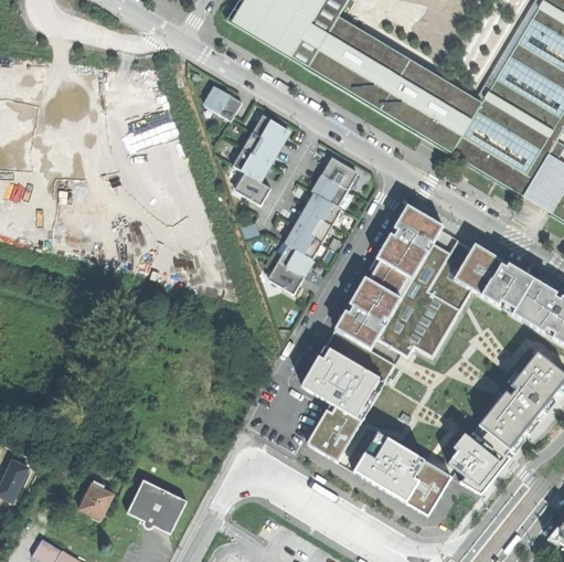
[(242,0),(231,20),(307,65),(328,31),(338,14),(346,0),(242,0)]
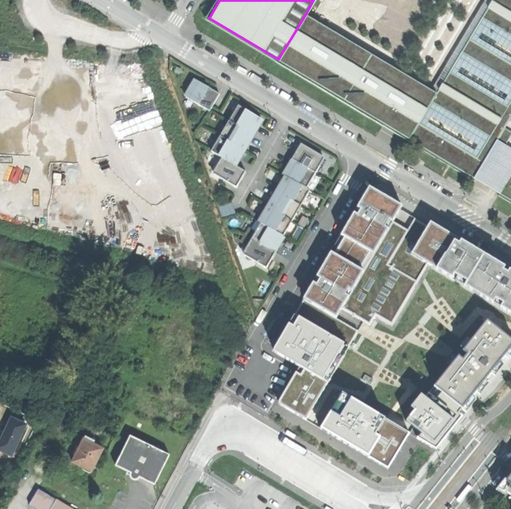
[(297,28),(278,59),(383,122),(474,176),(495,140),(503,145),(505,142),(510,132),(510,129),(504,125),(509,118),(510,119),(510,0),(489,0),(434,91),(426,106),(347,58),(352,50),(312,25),(307,34),(297,28)]
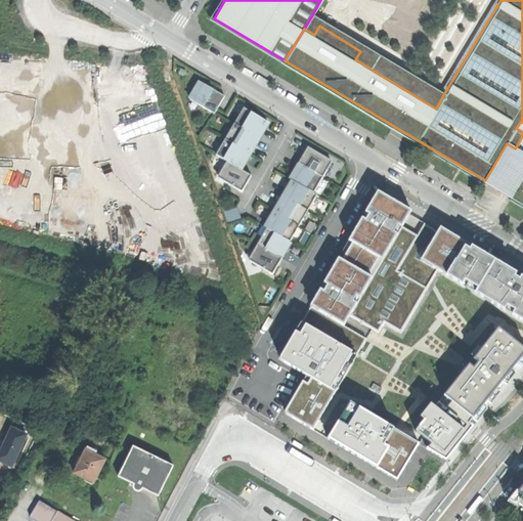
[(444,93),(313,13),(304,29),(314,35),(319,26),(360,51),(355,59),(436,109),(444,93)]
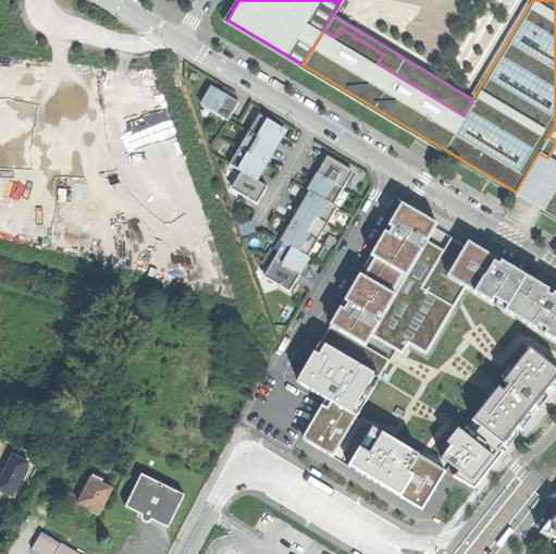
[(237,100),(210,84),(205,93),(207,94),(200,103),(226,119),(230,113),(232,110),(237,100)]
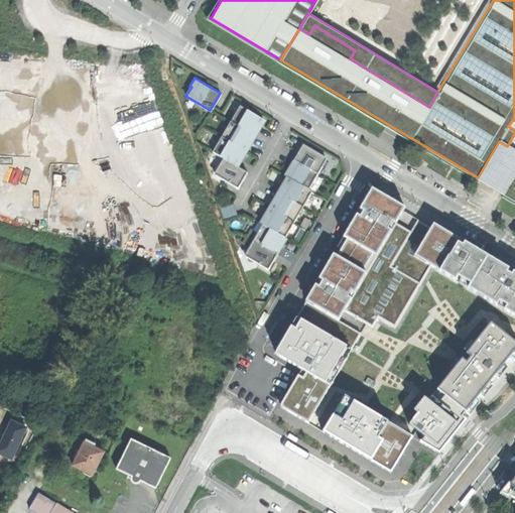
[(262,118),(239,104),(234,112),(236,113),(231,120),(254,134),(258,126),(257,126),(259,124),(262,118)]
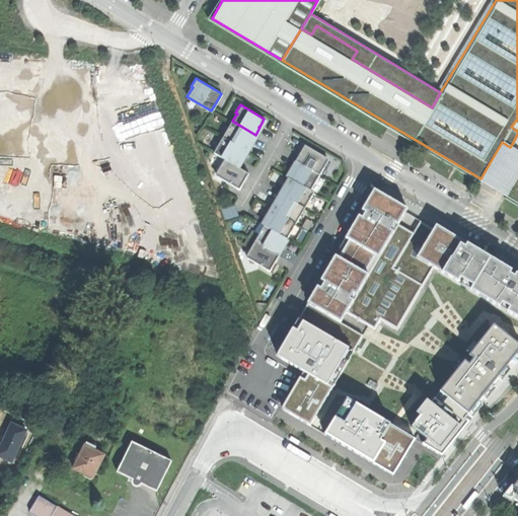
[(252,139),(255,135),(232,121),(231,120),(226,128),(228,129),(224,136),(246,150),(250,142),(252,139)]
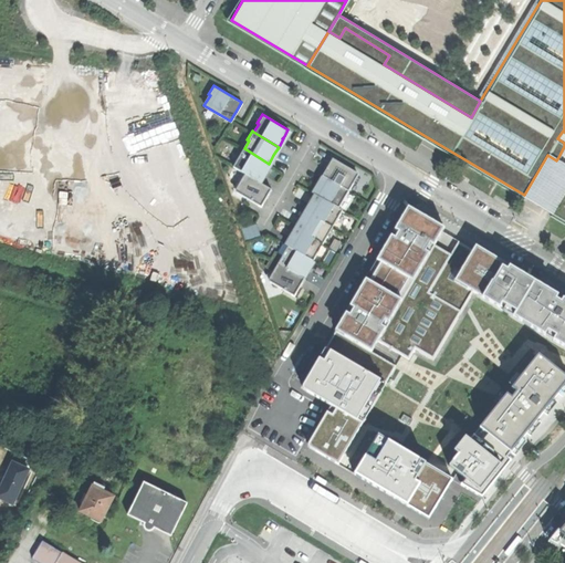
[(264,169),(269,164),(244,148),(239,157),(237,156),(232,163),(232,164),(243,171),(259,180),(263,173),(263,171),(264,169)]
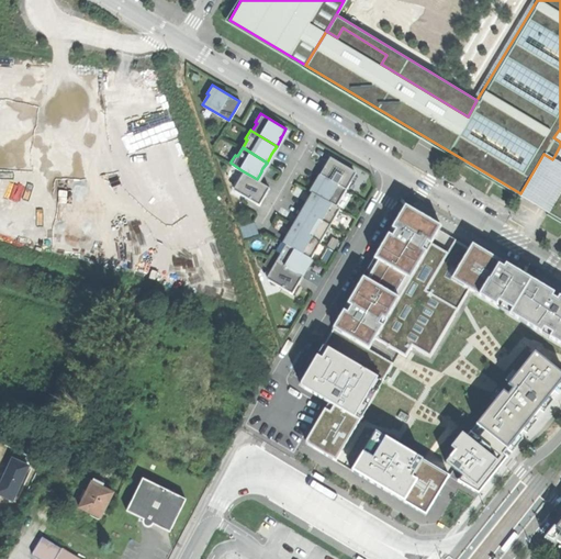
[(533,201),(546,210),(560,185),(560,160),(554,156),(552,159),(543,154),(520,193),(533,201)]
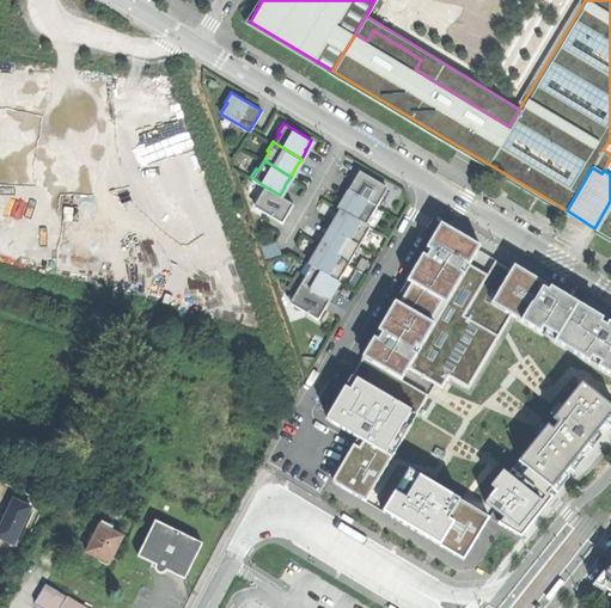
[(385,184),(358,169),(354,176),(353,178),(352,178),(347,186),(376,204),(380,195),(379,194),(385,184)]
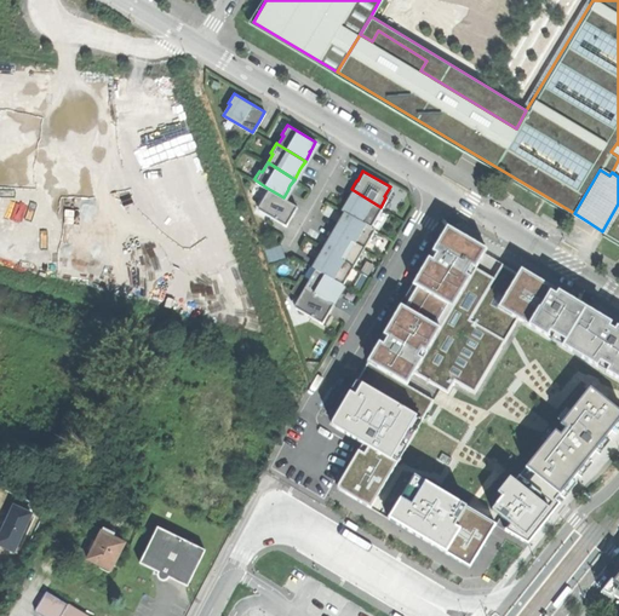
[(296,206),(284,197),(267,188),(262,196),(264,197),(258,207),(285,224),(292,214),(291,213),(292,212),(296,206)]
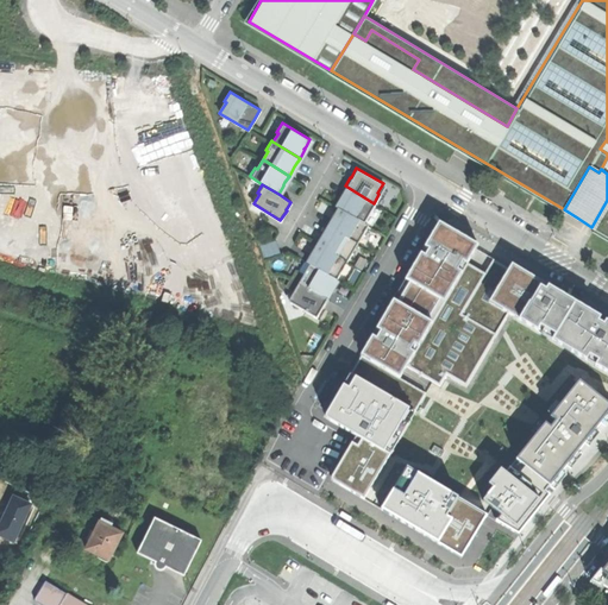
[(369,212),(374,203),(345,186),(339,194),(340,194),(339,197),(334,205),(339,207),(362,220),(367,210),(369,212)]
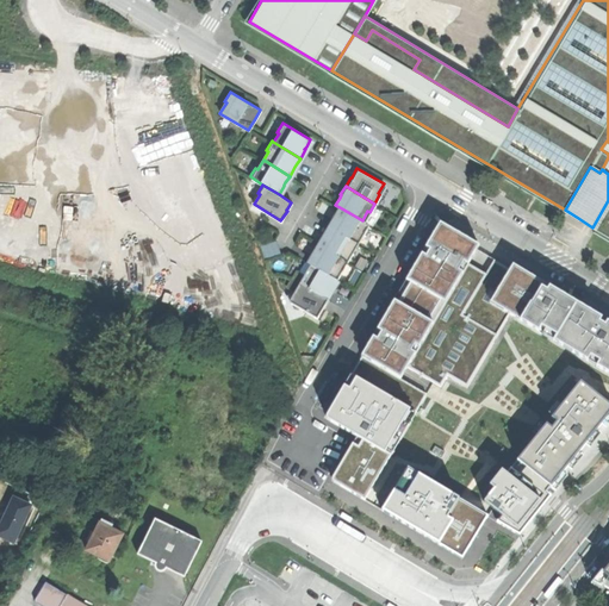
[(608,200),(592,227),(608,237),(608,200)]
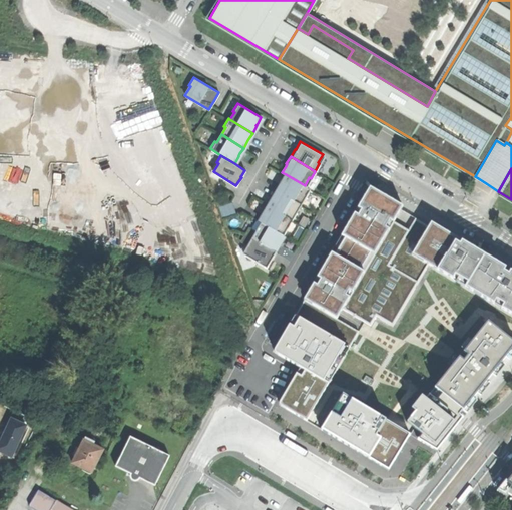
[(309,188),(305,185),(286,174),(282,179),(281,182),(280,181),(276,189),(299,202),(303,195),(305,196),(309,188)]
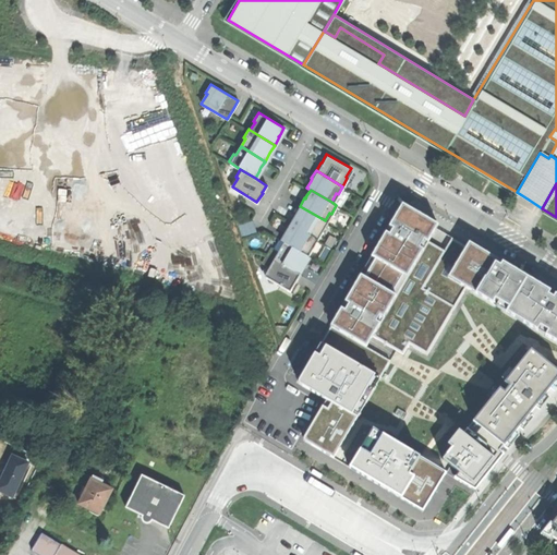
[(335,314),(330,324),(365,344),(372,334),(402,351),(409,340),(426,351),(465,286),(492,301),(494,297),(499,300),(496,304),(556,340),(556,292),(554,291),(552,294),(548,292),(551,288),(500,258),(498,263),(495,261),(497,257),(468,239),(465,243),(451,234),(443,248),(435,243),(427,239),(437,222),(401,201),(388,224),(391,226),(388,231),(385,229),(343,299),(348,301),(343,306),(340,304),(335,314)]
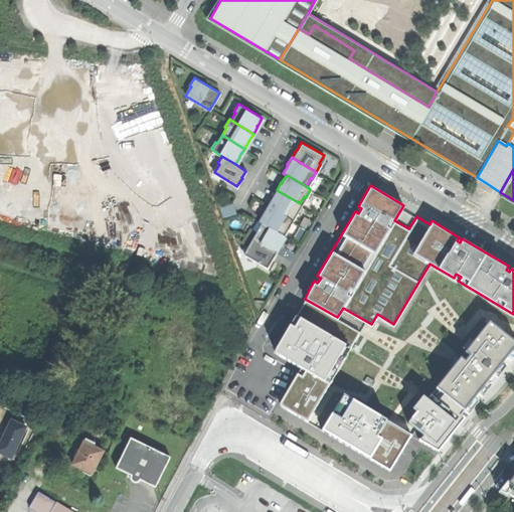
[(296,211),(300,203),(277,190),(273,197),(274,197),(273,199),(269,205),(291,219),(293,219),(297,212),(296,211)]
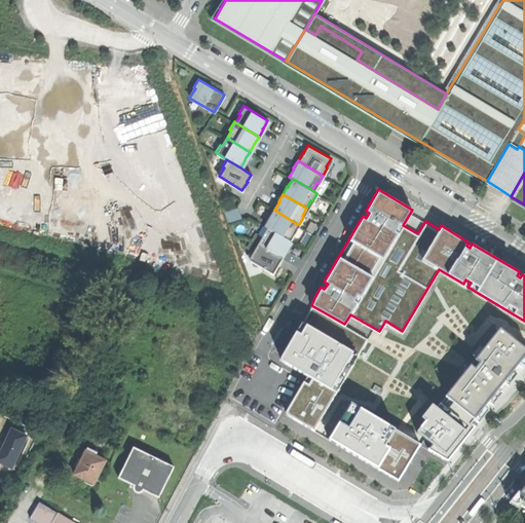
[(293,231),(297,224),(274,210),(271,216),(269,218),(268,218),(264,225),(268,227),(290,240),(294,232),(293,231)]
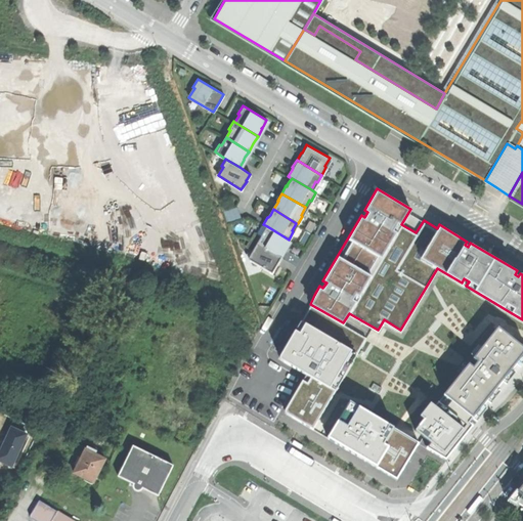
[(290,240),(289,240),(267,226),(262,234),(260,234),(256,242),(281,256),(284,252),(286,249),(285,249),(290,240)]
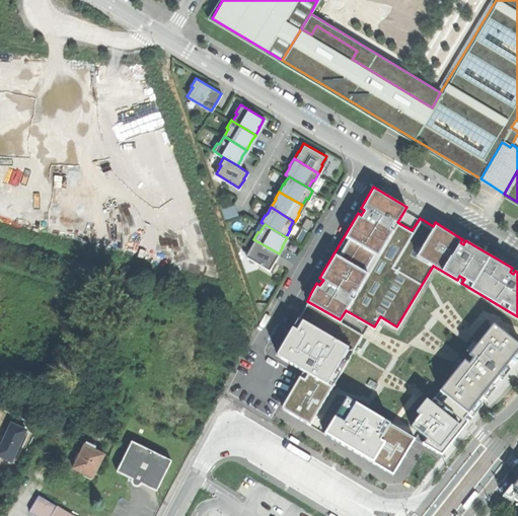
[(275,261),(279,253),(253,239),(249,246),(251,247),(246,255),(269,269),(272,263),(274,261),(275,261)]
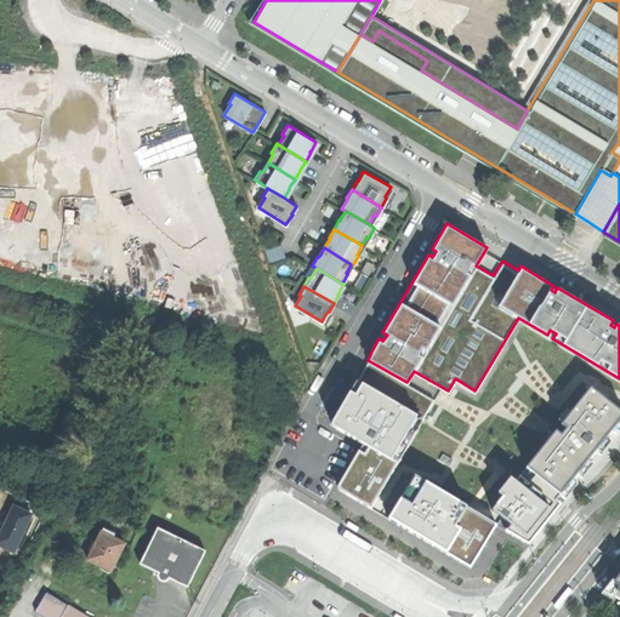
[(368,360),(357,377),(422,416),(433,398),(407,382),(368,360)]
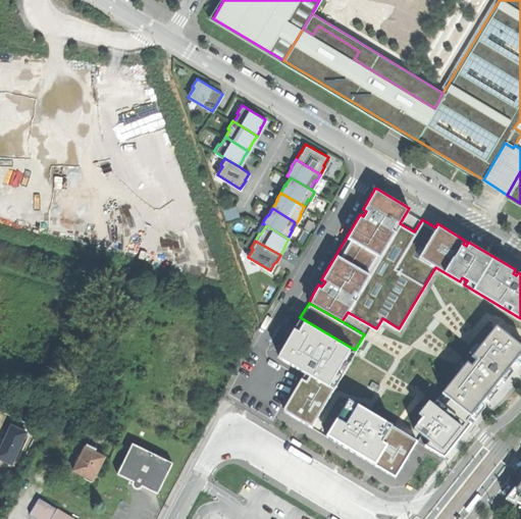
[(282,408),(309,424),(355,350),(300,317),(277,355),(304,371),(298,381),(282,408)]
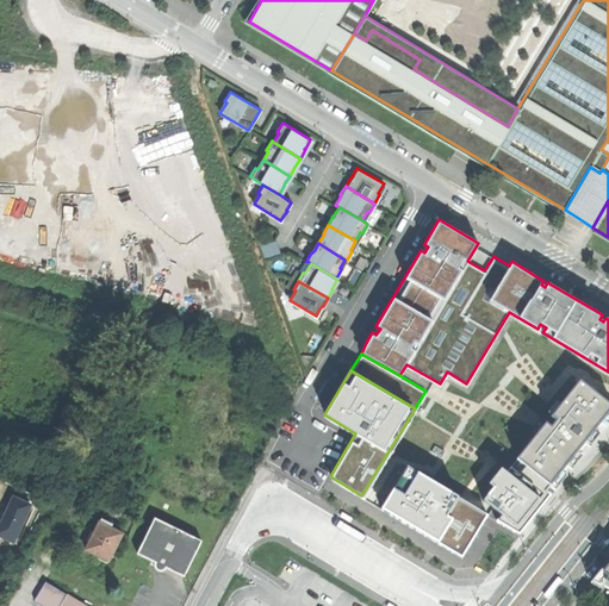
[(606,424),(608,418),(608,401),(579,378),(516,457),(520,460),(513,468),(510,464),(483,499),(501,512),(496,518),(519,532),(550,493),(546,489),(550,483),(554,487),(566,473),(563,469),(567,463),(571,467),(583,453),(578,449),(585,441),(589,444),(600,430),(596,428),(601,420),(606,424)]
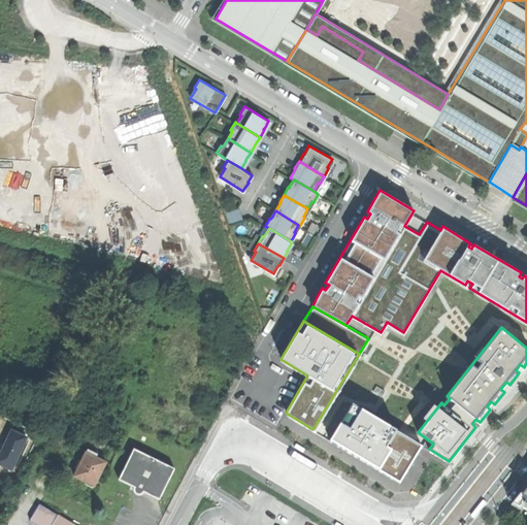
[(339,423),(330,439),(399,481),(421,445),(384,422),(352,402),(339,423)]
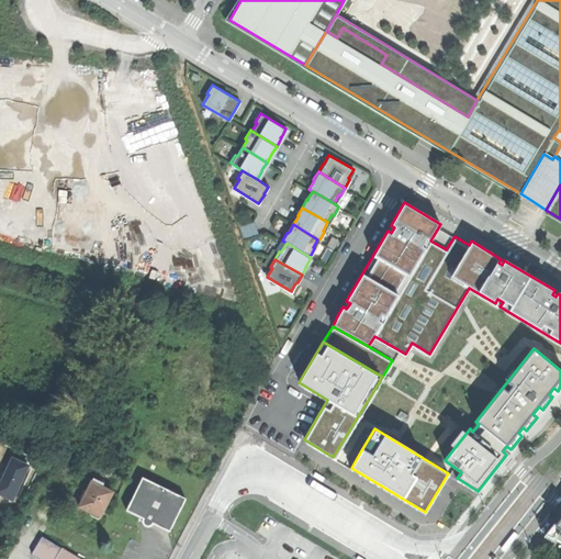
[(8,454),(0,476),(0,492),(15,499),(27,460),(8,454)]
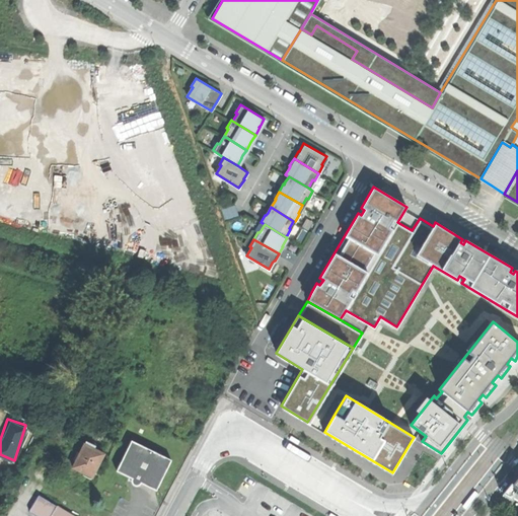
[(137,483),(141,481),(148,464),(164,472),(171,457),(131,438),(117,468),(126,473),(133,476),(133,481),(137,483)]
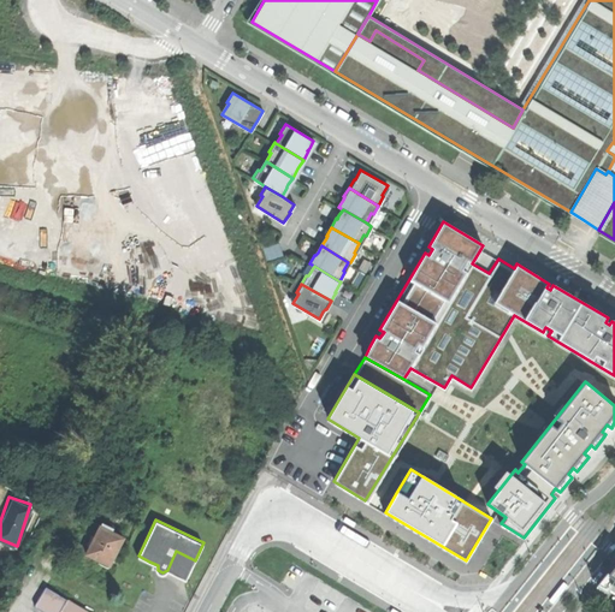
[(102,521),(88,551),(99,557),(98,559),(110,565),(124,535),(112,530),(114,527),(102,521)]
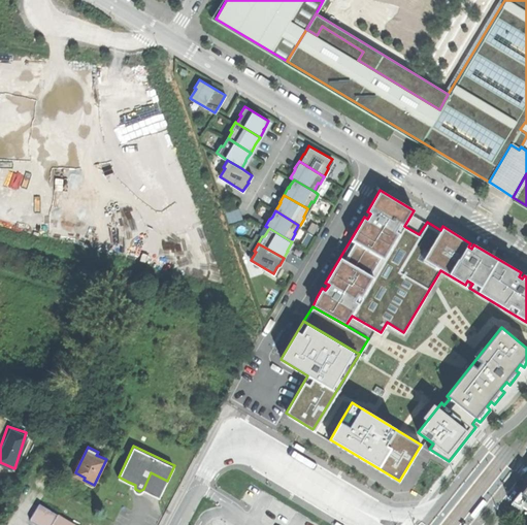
[(143,489),(160,497),(167,481),(151,472),(143,489)]
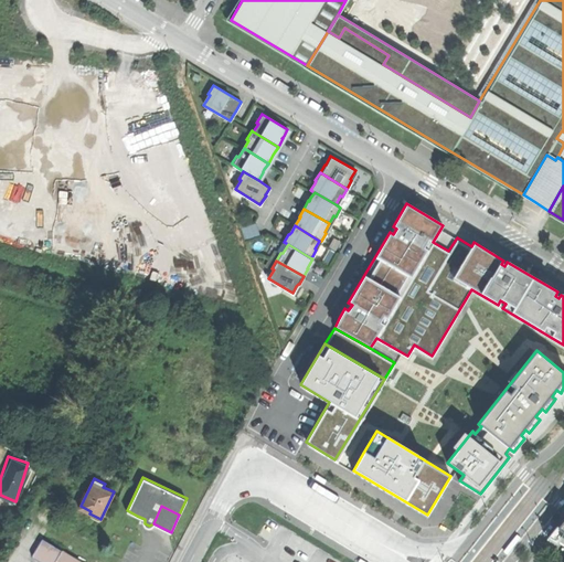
[(563,561),(563,520),(552,536),(563,542),(563,561)]
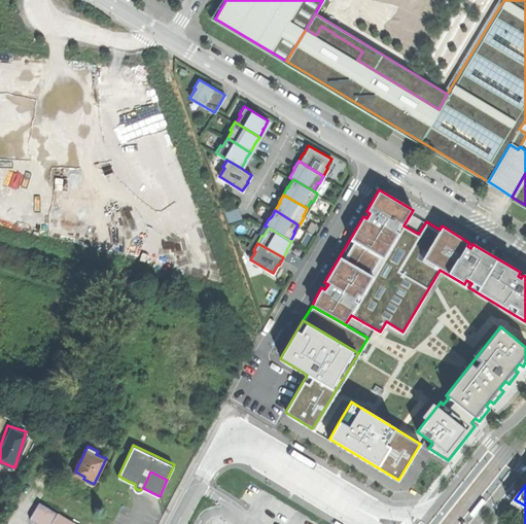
[(485,494),(484,492),(469,511),(472,513),(485,497),(487,495),(485,494)]
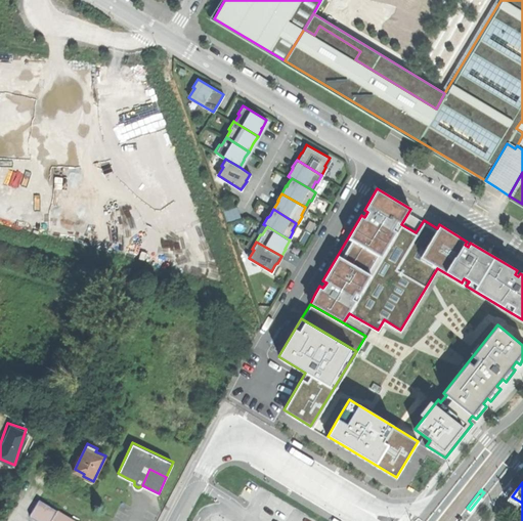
[(39,497),(34,507),(51,518),(57,508),(39,497)]
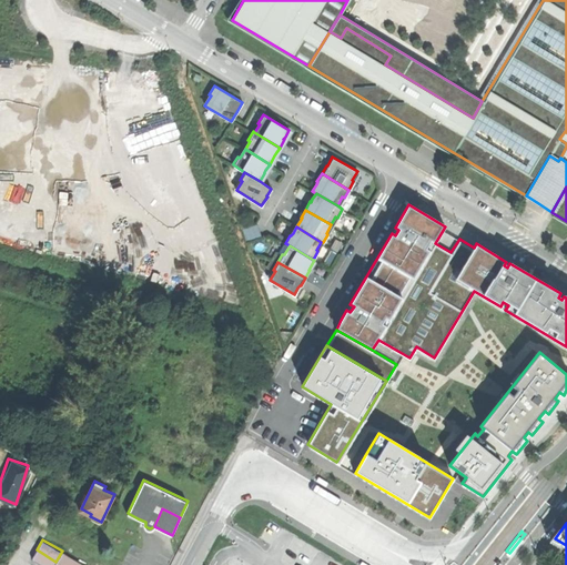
[(33,560),(43,564),(53,564),(56,562),(37,550),(33,555),(33,560)]
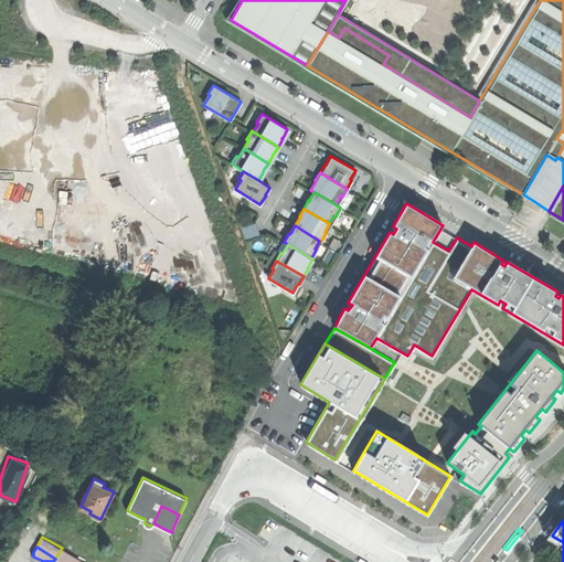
[(55,559),(53,561),(84,561),(62,548),(55,559)]
